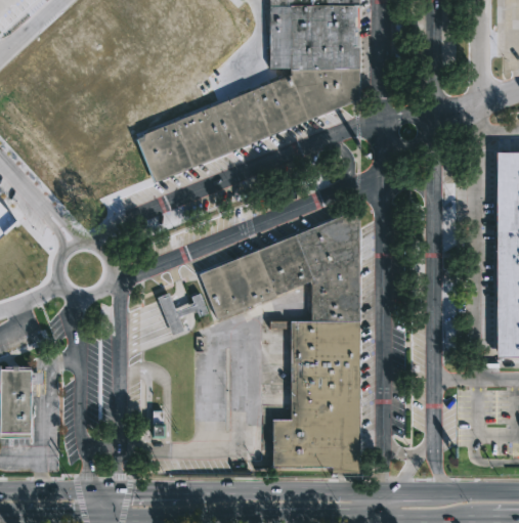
[(361,0),(362,5),(360,5),(360,45),(362,45),(362,98),(161,180),(142,134),(294,73),(294,67),(272,66),(272,0),(361,0)]
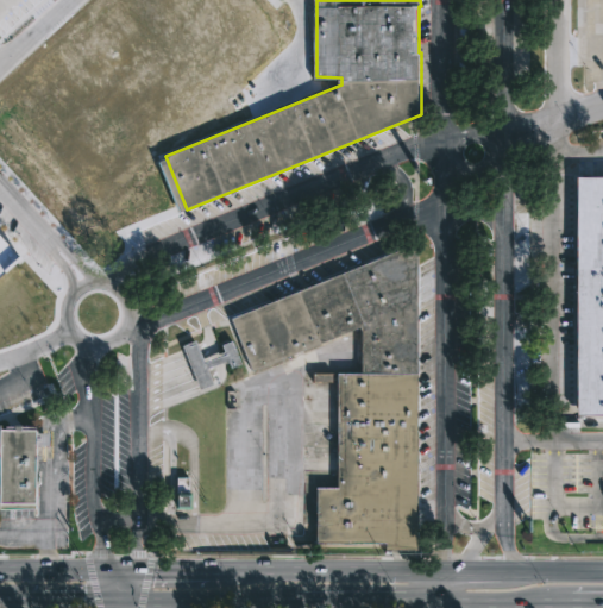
[(602,415),(577,415),(576,176),(602,176),(602,415)]
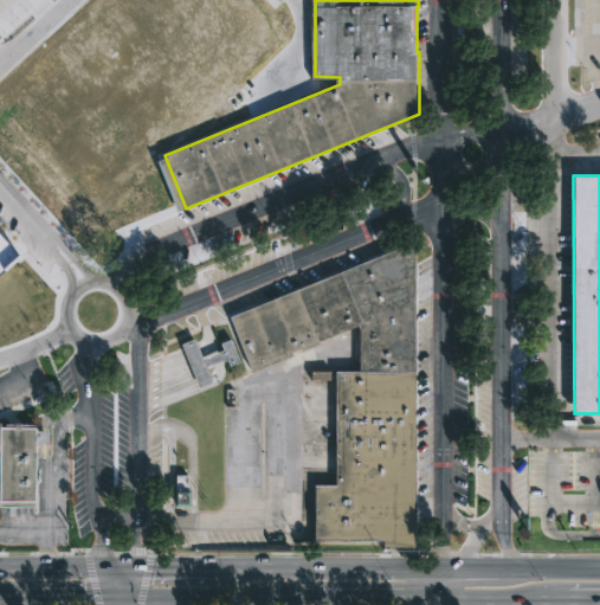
[(0,274),(0,229),(23,255),(0,274)]
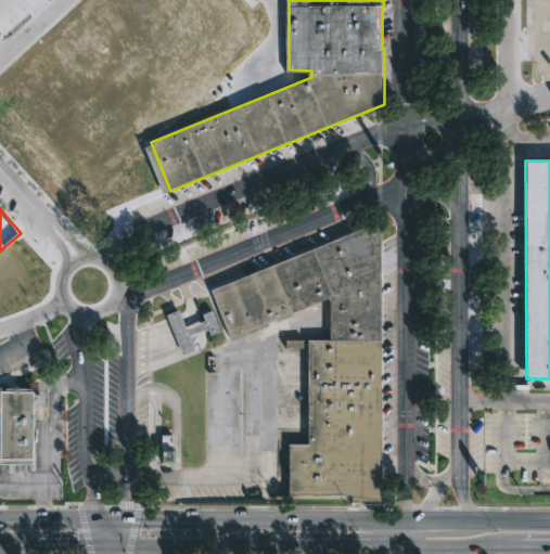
[(381,233),(383,501),(353,501),(353,494),(290,494),(290,445),(308,445),(308,339),(330,339),(331,296),(230,337),(212,291),(370,226),(381,233)]
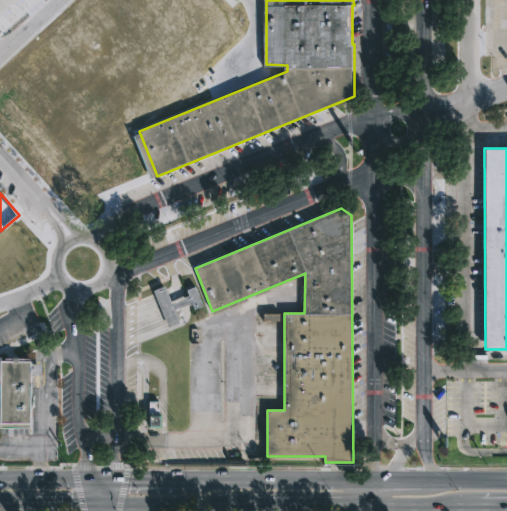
[(173,303),(174,304),(190,297),(187,289),(195,285),(204,305),(195,309),(192,302),(175,309),(181,322),(170,327),(154,290),(165,285),(173,303)]
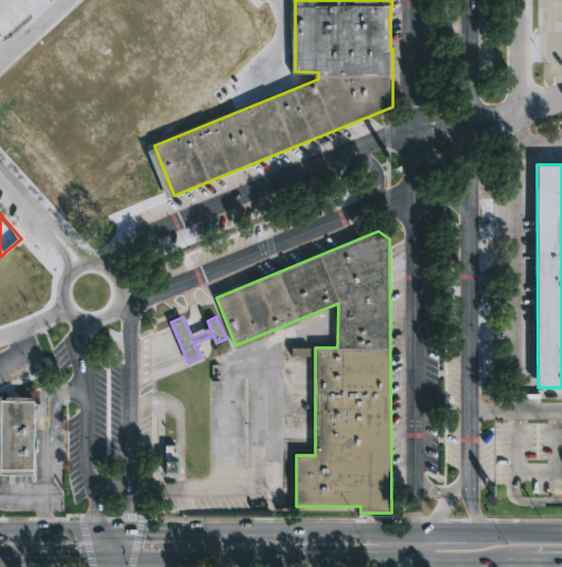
[(19,396),(32,397),(32,403),(46,403),(46,415),(32,415),(32,424),(36,425),(36,428),(32,428),(32,441),(40,441),(40,448),(34,448),(34,455),(32,455),(32,475),(0,475),(0,400),(3,400),(3,397),(19,396)]
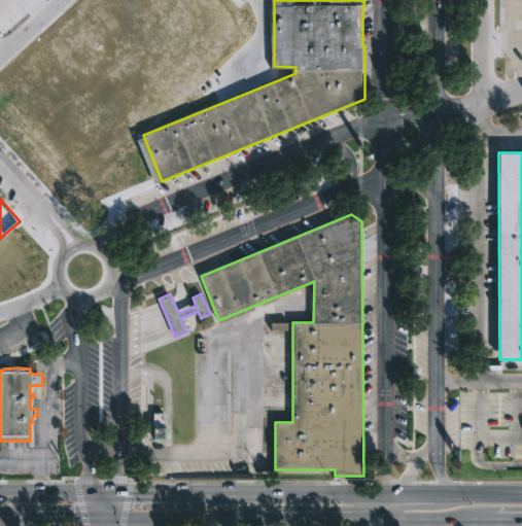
[(167,440),(152,440),(152,426),(154,426),(154,413),(167,413),(167,440)]
